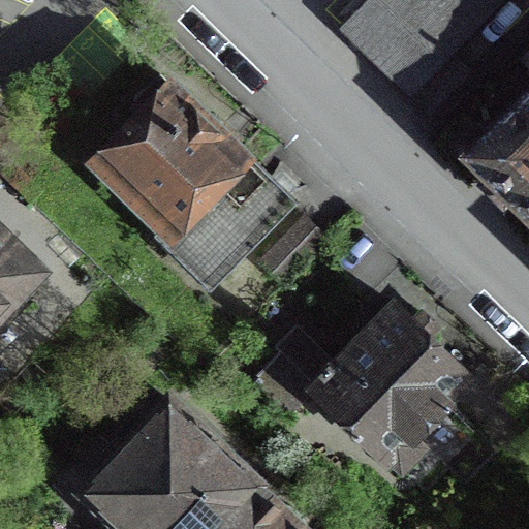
[(367,0),(338,30),(408,98),(502,0),(367,0)]
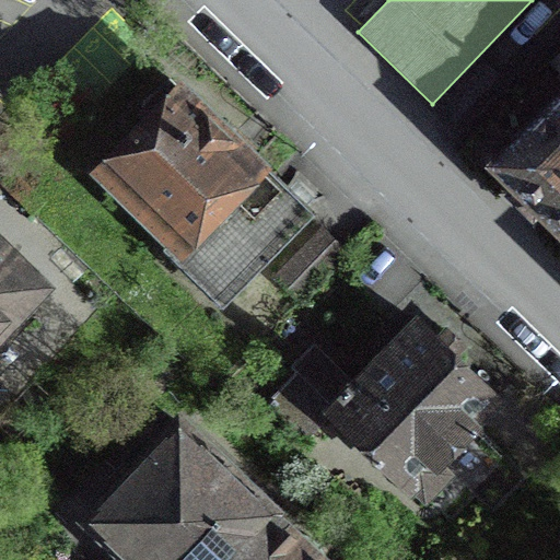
[(219,303),(304,217),(166,81),(139,111),(152,124),(102,174),(172,242),(165,249),(219,303)]
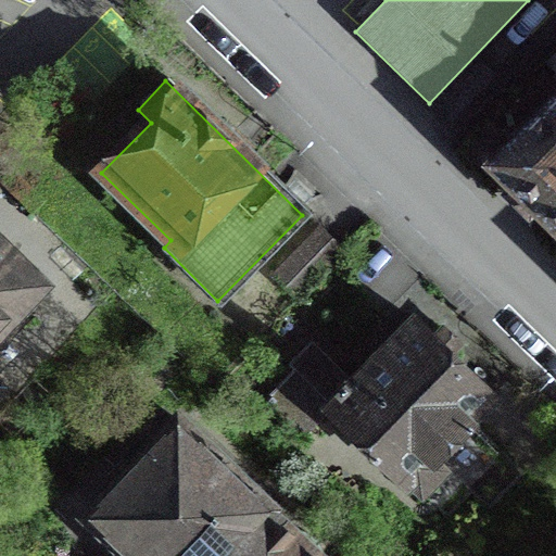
[(555,228),(555,96),(490,164),(543,215),(555,228)]
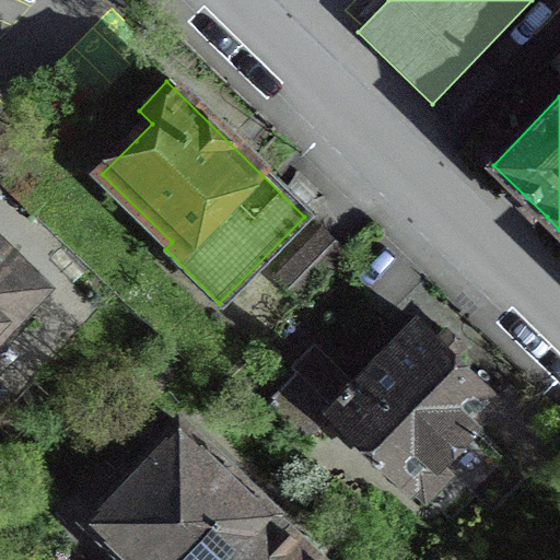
[(299,303),(345,255),(319,231),(272,278),(299,303)]
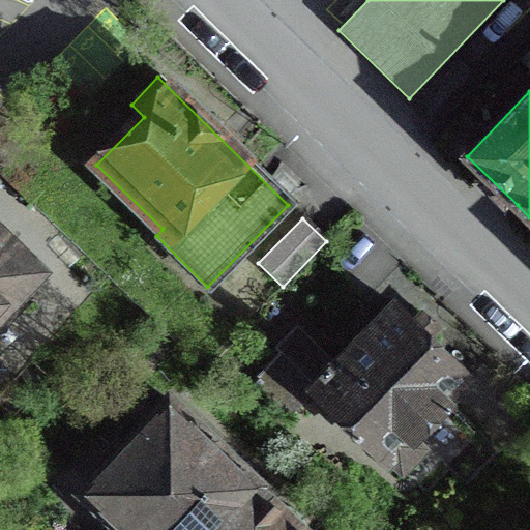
[(36,271),(0,235),(0,314),(7,322),(16,315),(22,307),(10,297),(36,271)]
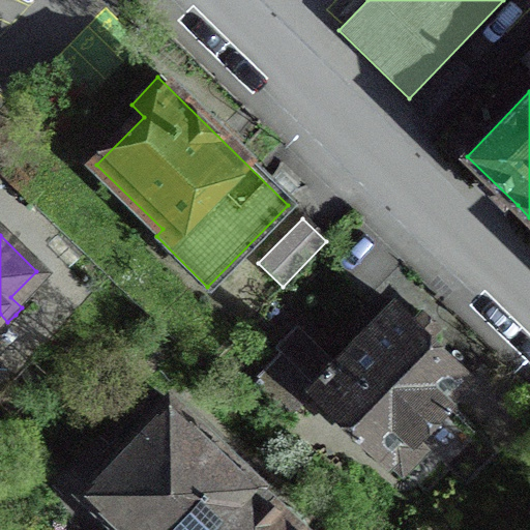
[(446,402),(467,380),(392,306),(333,367),(295,330),(275,351),(280,356),(253,383),(287,417),(314,391),(386,463),(387,462),(401,475),(425,450),(414,439),(448,405),(446,402)]
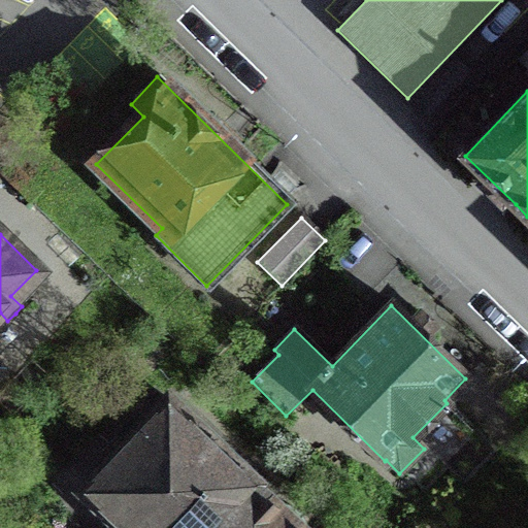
[(297,527),(166,402),(81,490),(121,527),(297,527)]
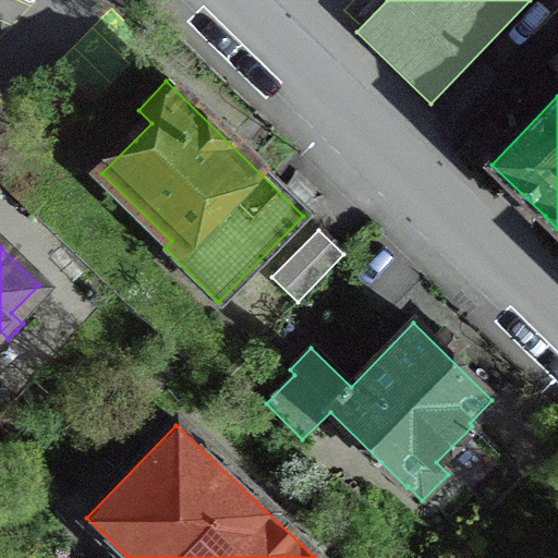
All buildings are outlined.
